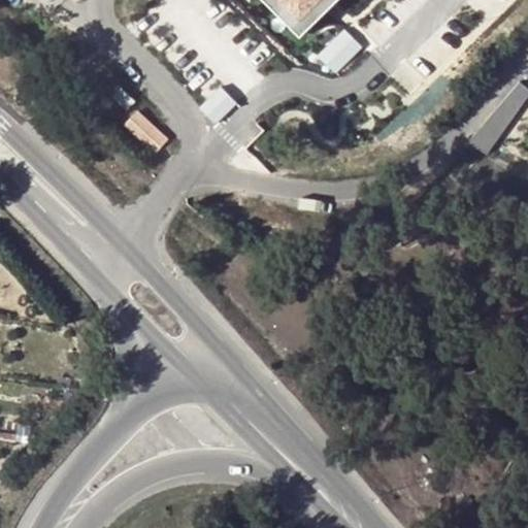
[(318,0),(264,0),(291,27),(318,0)]
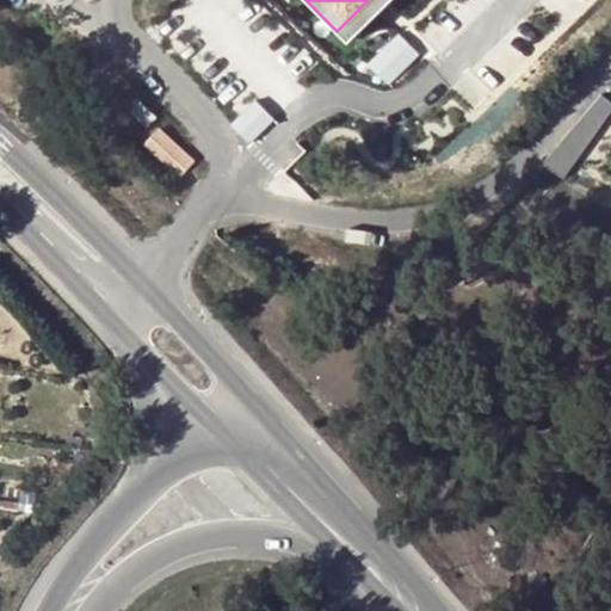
[(368,0),(337,31),(346,42),(388,0),(368,0)]
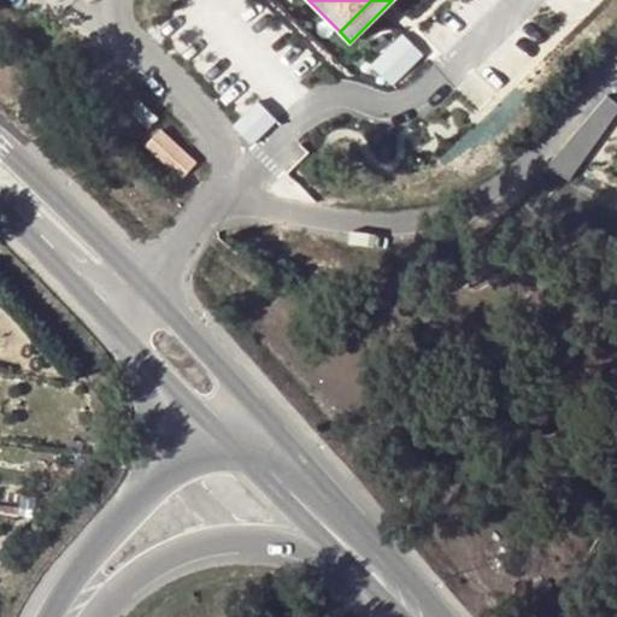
[(423,54),(403,34),(371,65),(392,86),(423,54)]
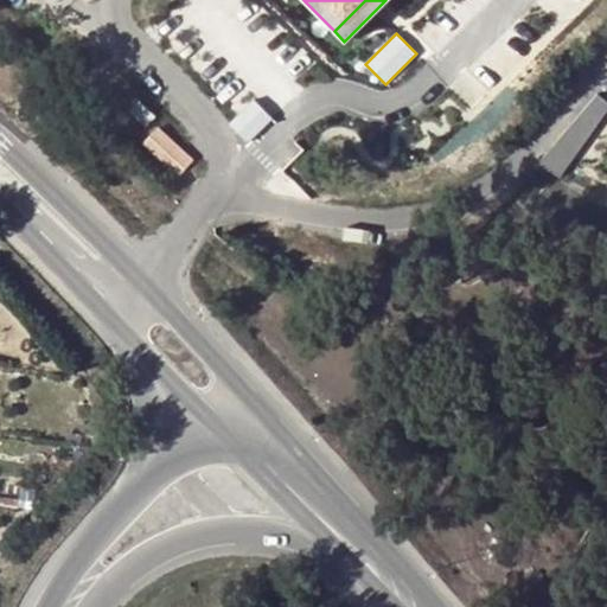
[(606,101),(598,94),(537,164),(560,178),(606,110),(606,101)]
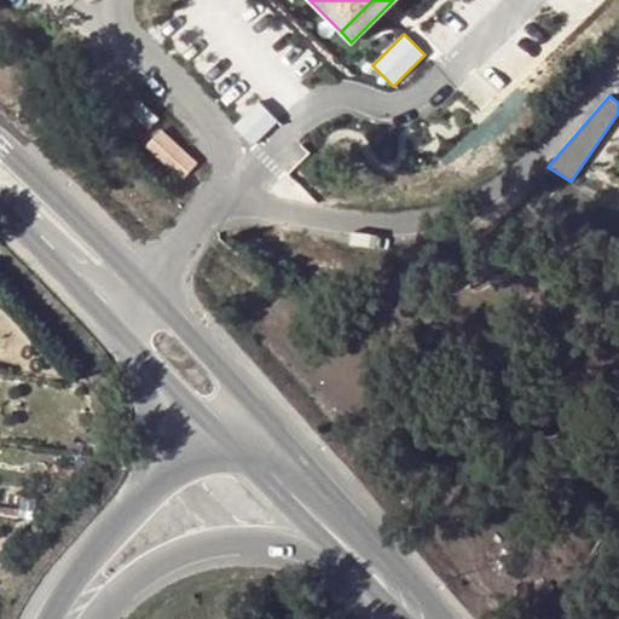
[(278,120),(259,100),(233,126),(253,144),(278,120)]
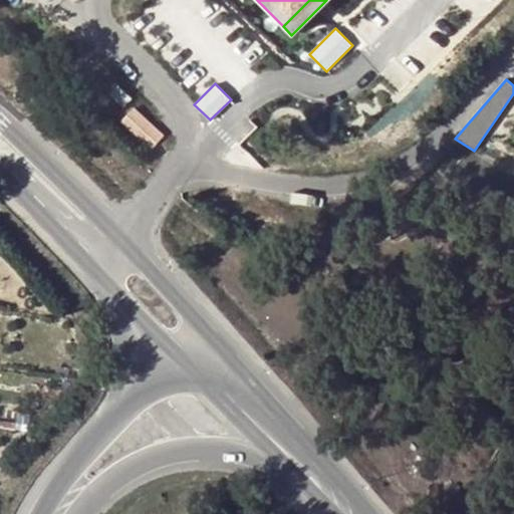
[(119,121),(153,148),(165,133),(132,106),(119,121)]
